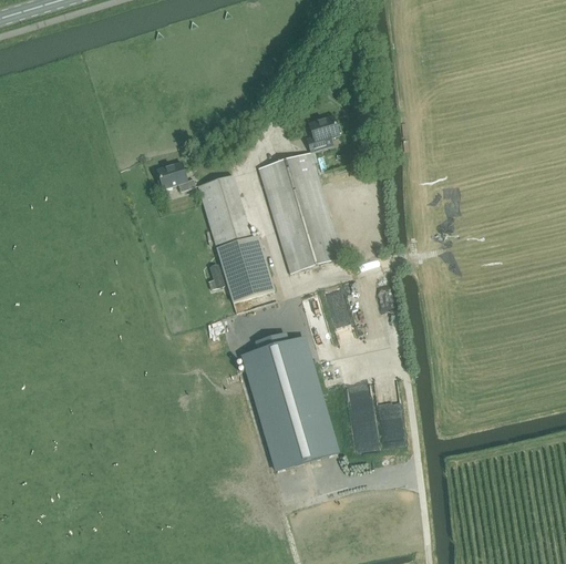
[(332,115),(308,122),(314,141),(308,143),(310,151),(314,150),(325,146),(322,139),(338,134),(332,115)]
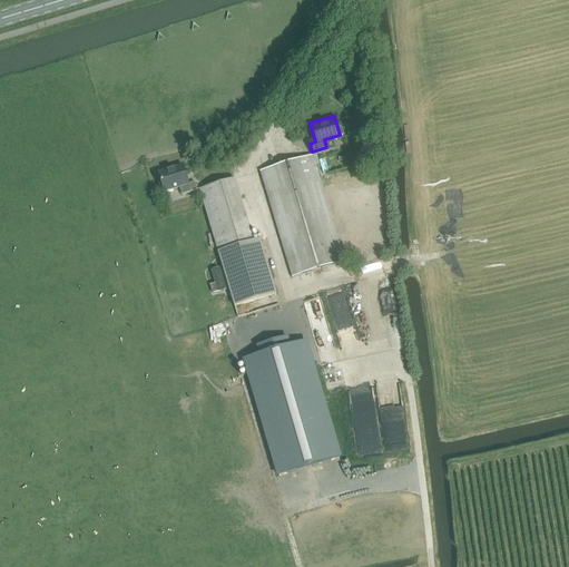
[(319,162),(315,150),(312,152),(260,168),(291,273),(344,257),(315,163),(319,162)]
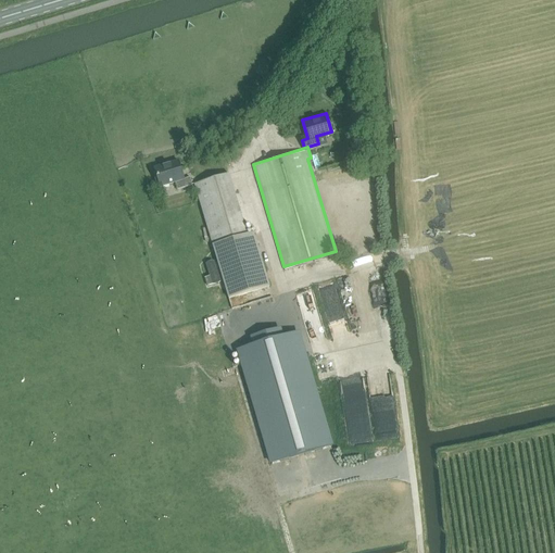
[(153,165),(159,184),(175,179),(177,187),(191,183),(189,174),(183,176),(177,158),(153,165)]
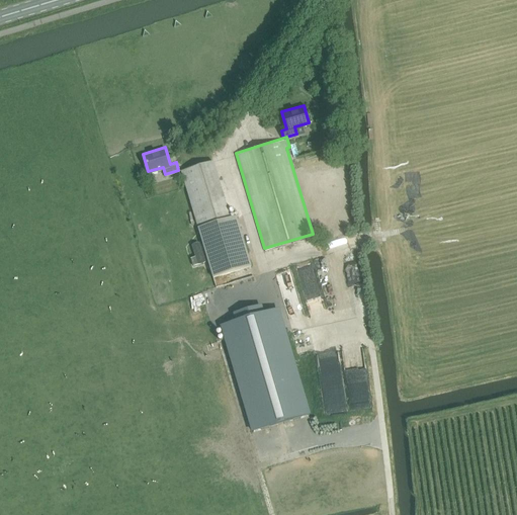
[(230,216),(212,159),(180,168),(212,275),(250,264),(236,213),(230,216)]
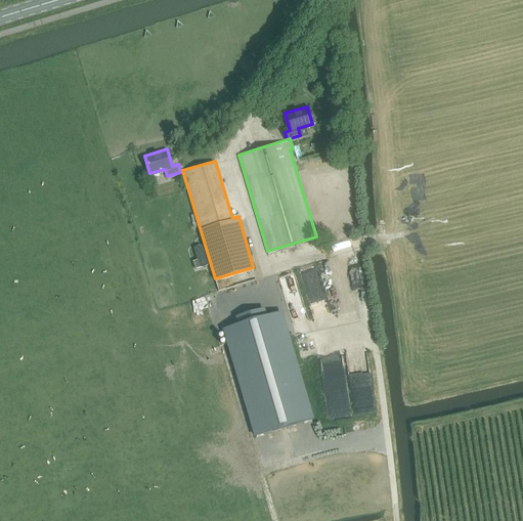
[(200,241),(191,244),(195,256),(191,257),(194,265),(207,261),(200,241)]
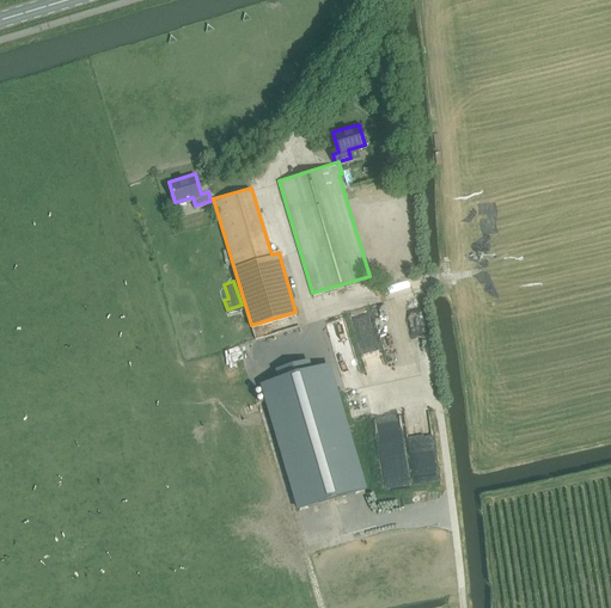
[(279,376),(261,381),(298,507),(364,487),(347,429),(327,362),(310,367),(306,357),(276,367),(279,376)]
